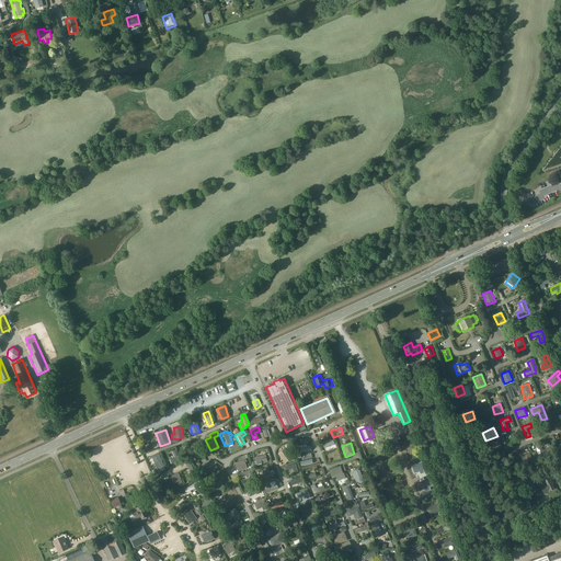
[(499,444),(489,448),(492,455),(502,450),(499,444)]
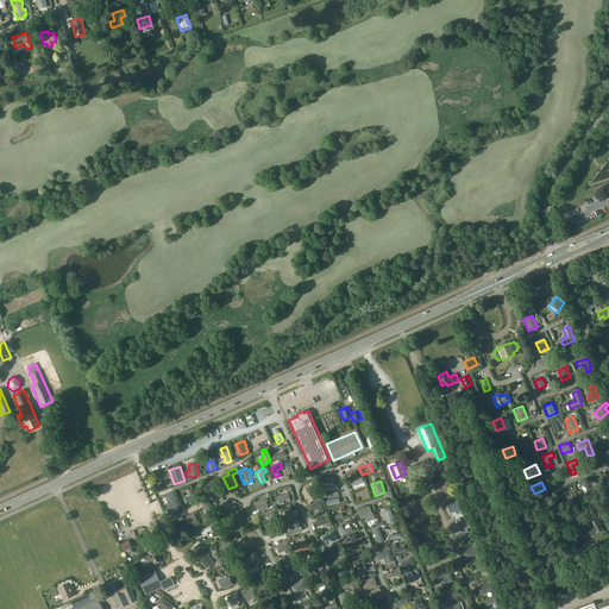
[(589,489),(586,483),(581,485),(585,497),(600,491),(598,487),(589,489)]
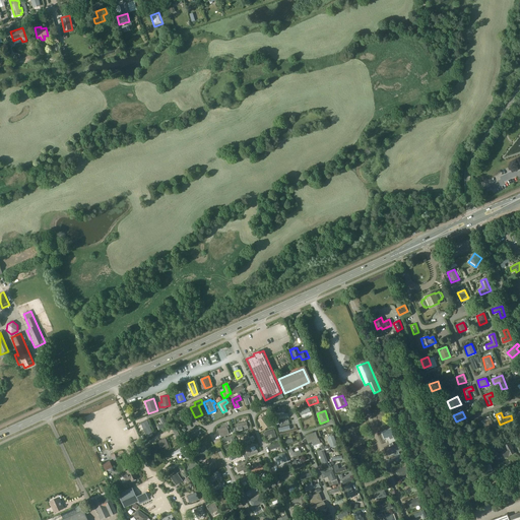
[(258,420),(264,429),(270,425),(264,415),(258,420)]
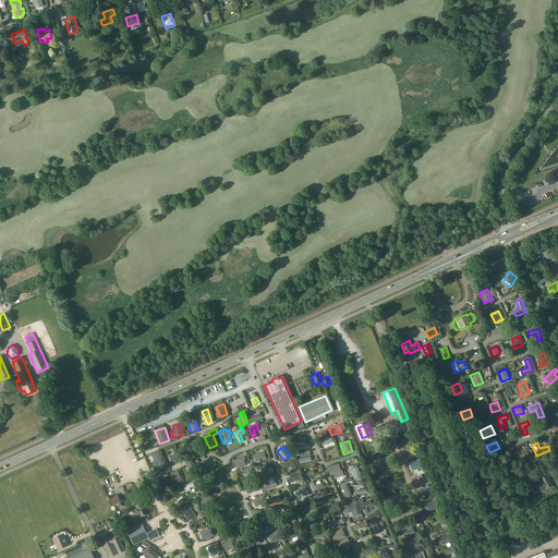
[(180,457),(176,447),(171,449),(173,455),(169,457),(170,461),(180,457)]
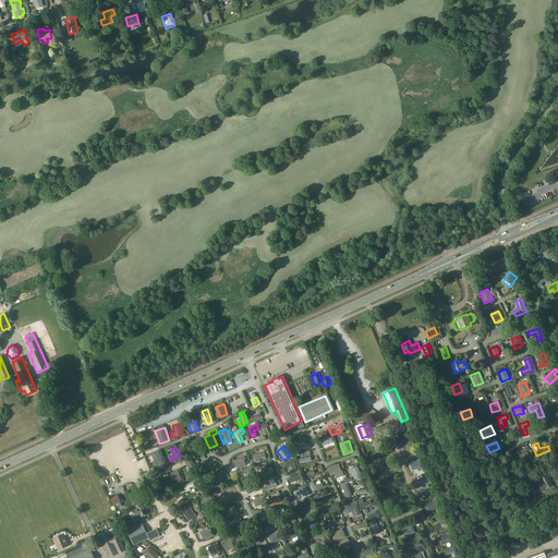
[(164,464),(158,451),(152,455),(157,468),(164,464)]
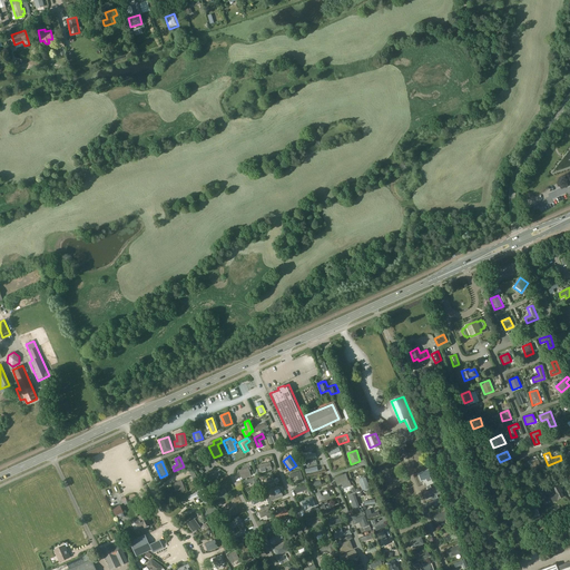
[(272,470),(269,462),(258,465),(261,472),(272,470)]
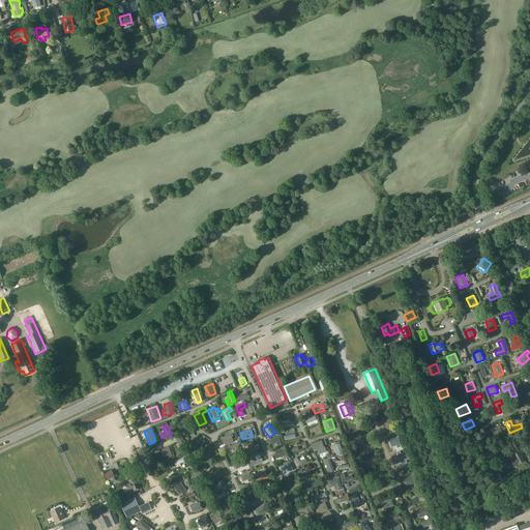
[(226,446),(234,442),(231,435),(223,438),(226,446)]
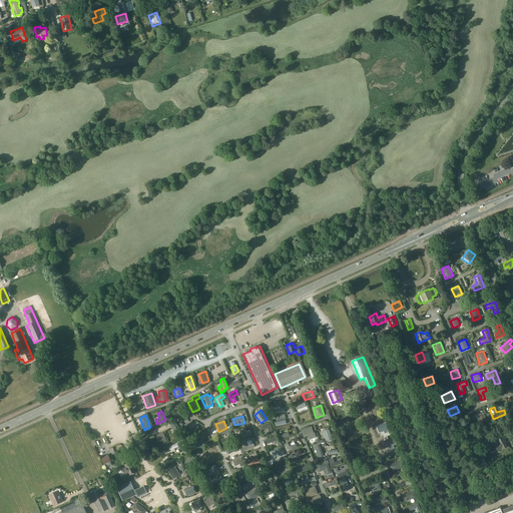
[(468,422),(456,428),(457,432),(470,427),(468,422)]
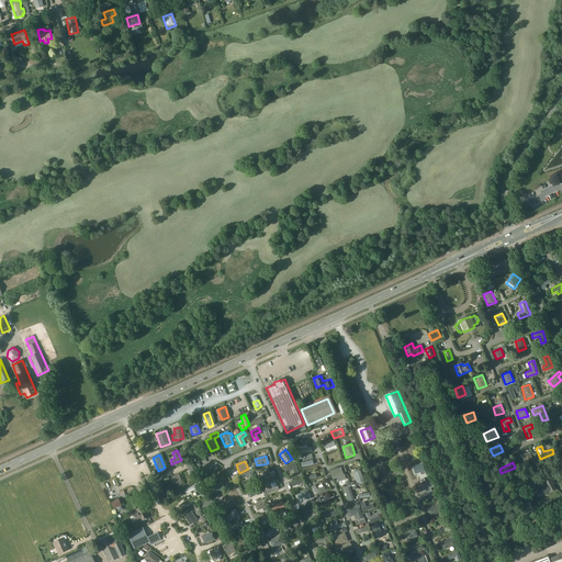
[(422,463),(412,467),(415,474),(425,470),(422,463)]
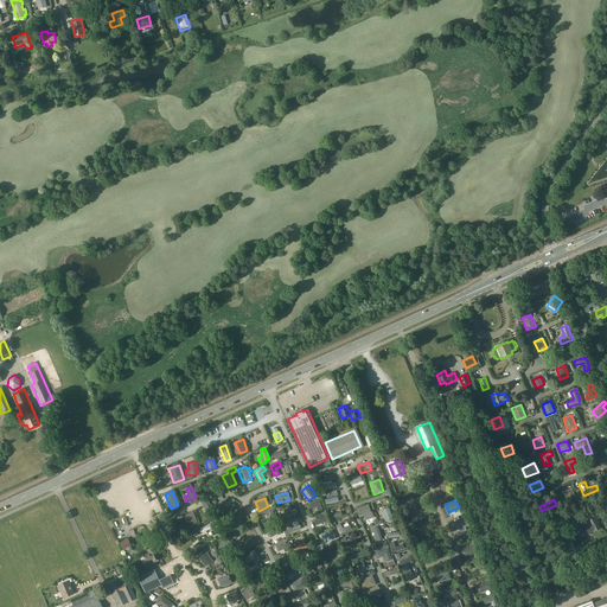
[(317,506),(319,512),(323,511),(319,502),(308,505),(310,509),(317,506)]
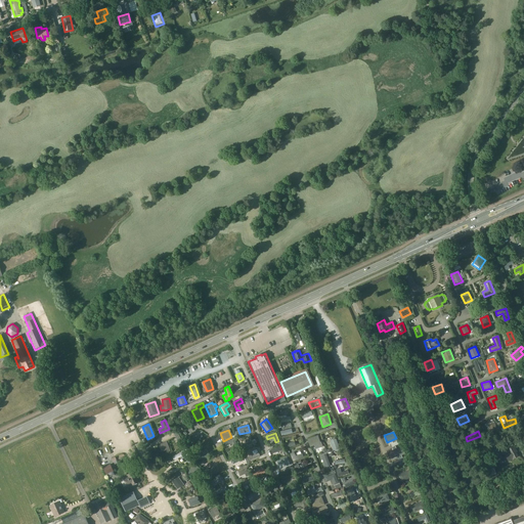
[(322,446),(321,442),(320,442),(317,436),(308,439),(310,446),(314,444),(316,448),(322,446)]
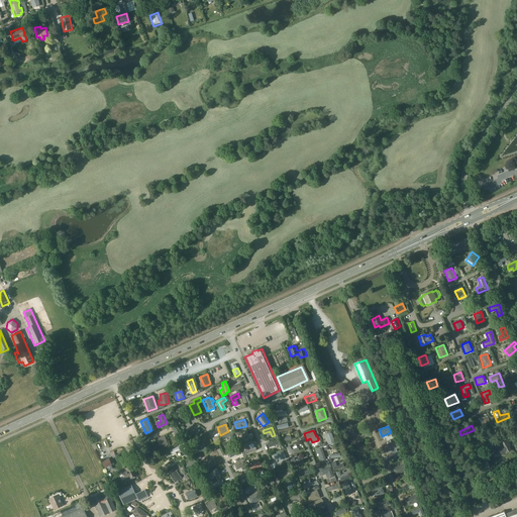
[(232,432),(221,436),(223,440),(229,438),(230,441),(235,440),(232,432)]
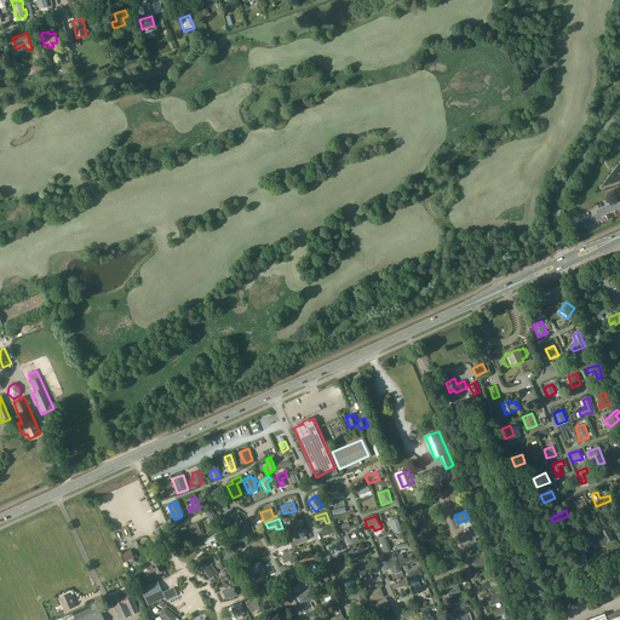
[(390,522),(395,533),(402,530),(397,520),(390,522)]
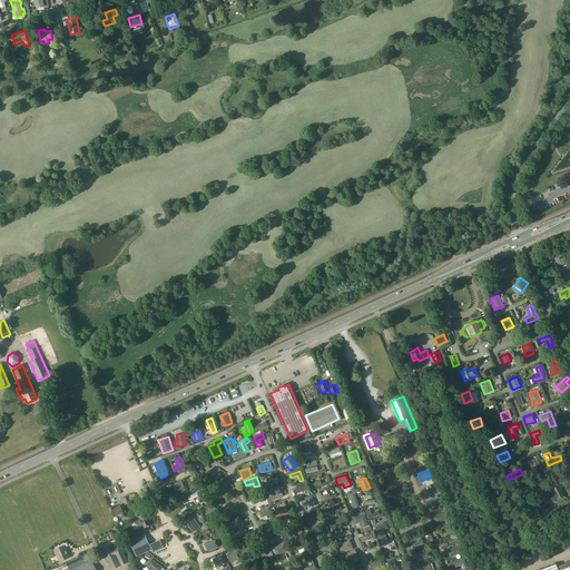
[(182,480),(174,483),(176,491),(184,488),(182,480)]
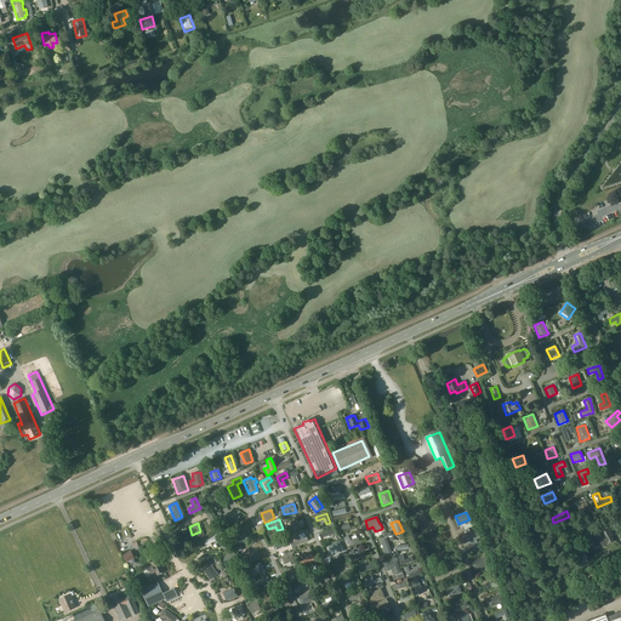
[(598,539),(603,546),(614,541),(610,534),(611,534),(609,529),(605,531),(603,528),(599,530),(603,536),(598,539)]
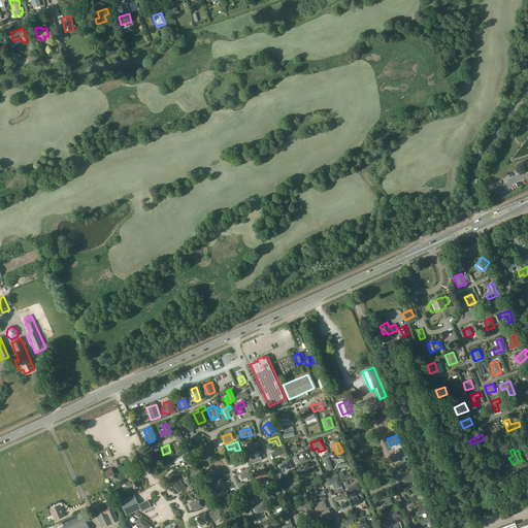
[(405,452),(392,457),(394,462),(407,457),(405,452)]
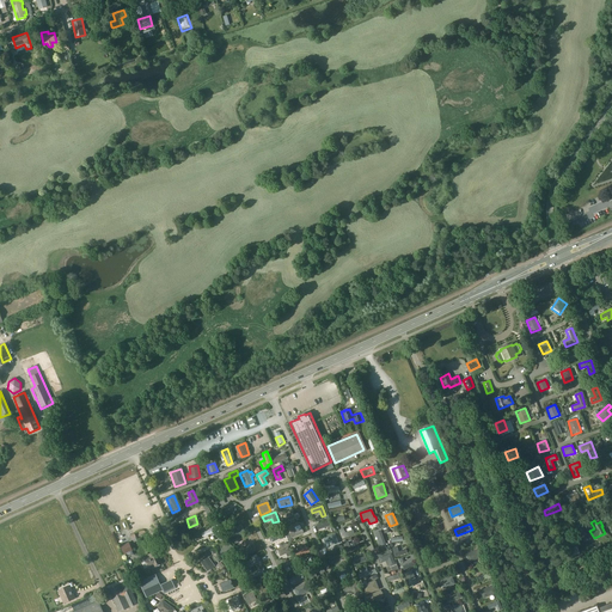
[(576,527),(579,531),(582,538),(587,534),(581,524),(576,527)]
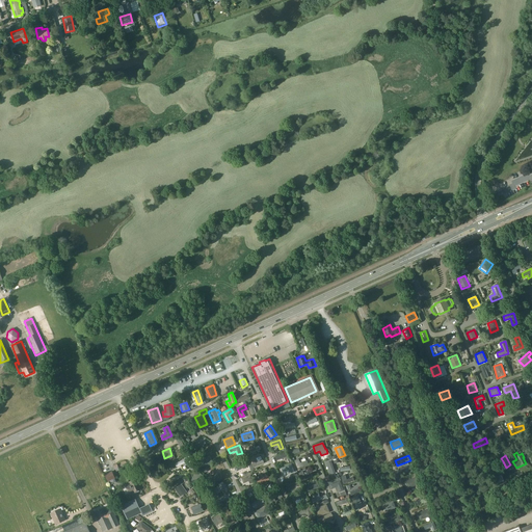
[(201,460),(204,469),(213,464),(210,456),(201,460)]
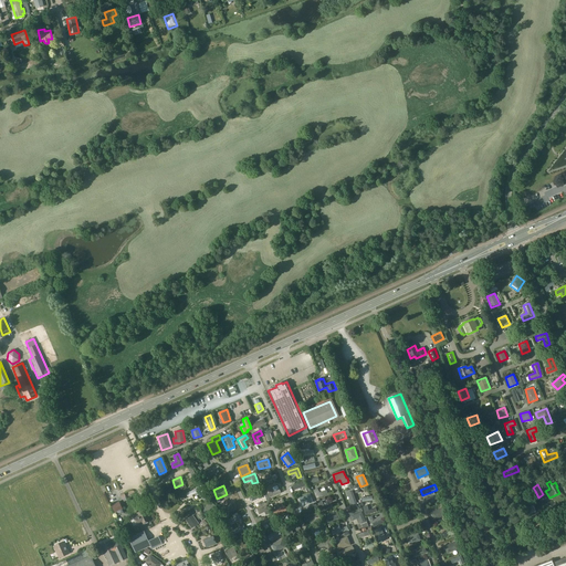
[(196,495),(198,494),(197,493),(201,491),(199,488),(187,493),(189,496),(195,494),(196,495)]
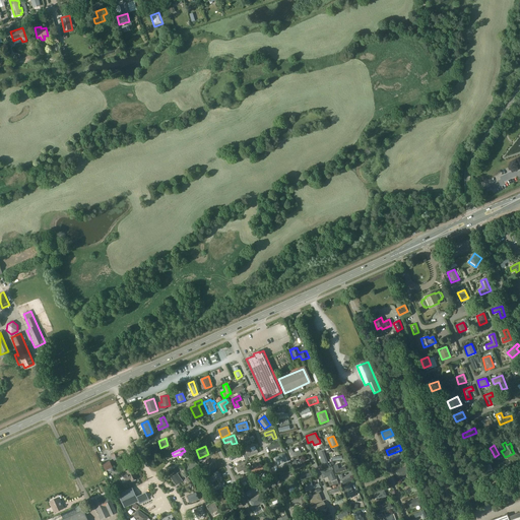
[(258,453),(256,449),(251,451),(250,448),(246,449),(248,453),(246,454),(247,457),(258,453)]
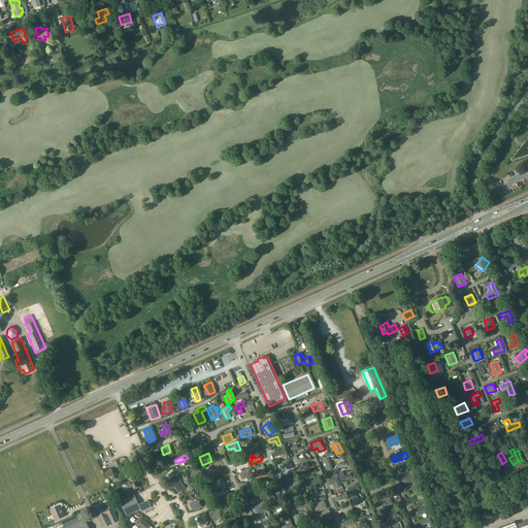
[(293,457),(296,465),(306,461),(304,457),(298,460),(296,456),(293,457)]
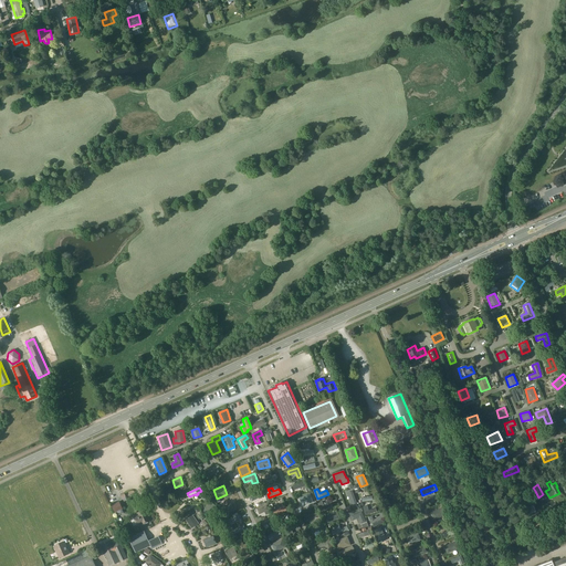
[(261,491),(249,498),(251,501),(263,495),(261,491)]
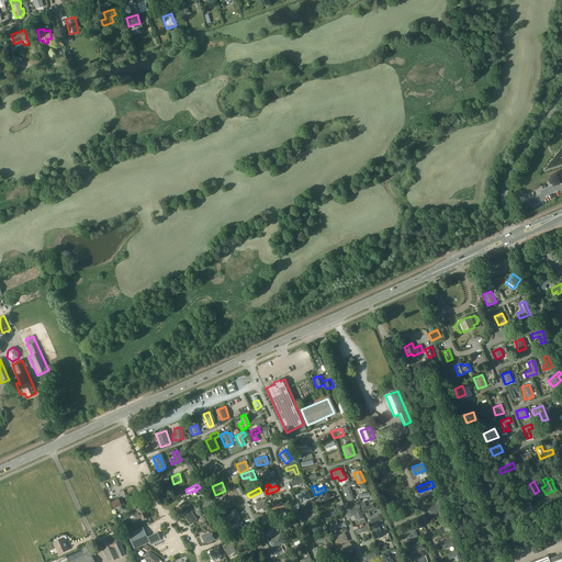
[(307,499),(311,498),(307,491),(298,494),(299,498),(305,496),(307,499)]
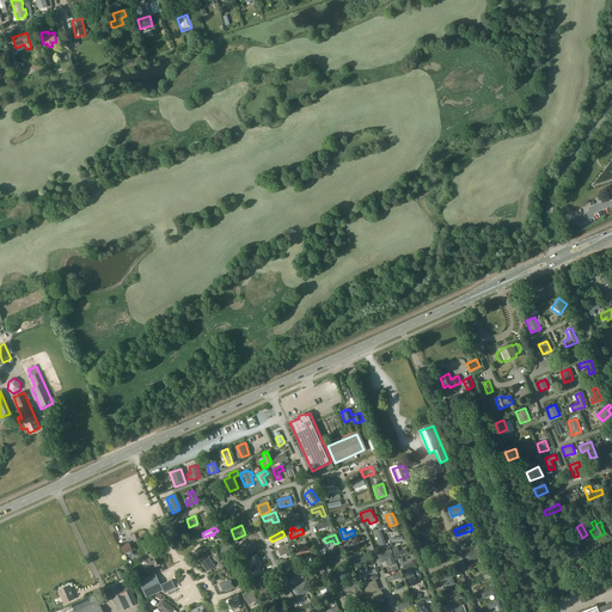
[(129,543),(121,546),(124,554),(132,550),(129,543)]
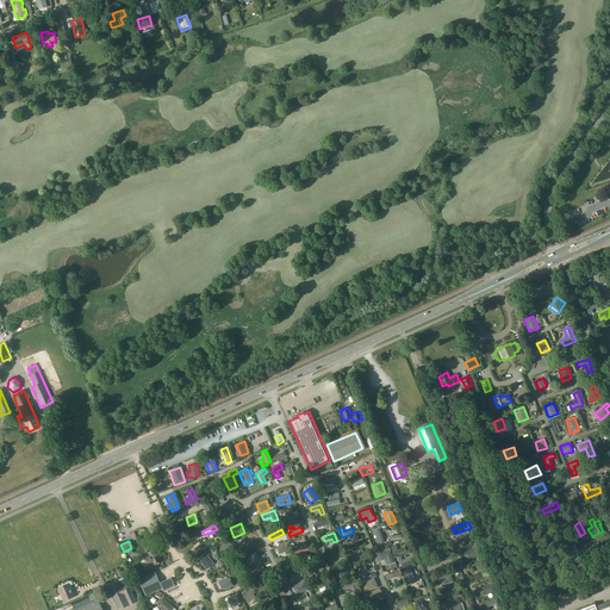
[(219,552),(226,556),(235,546),(228,541),(219,552)]
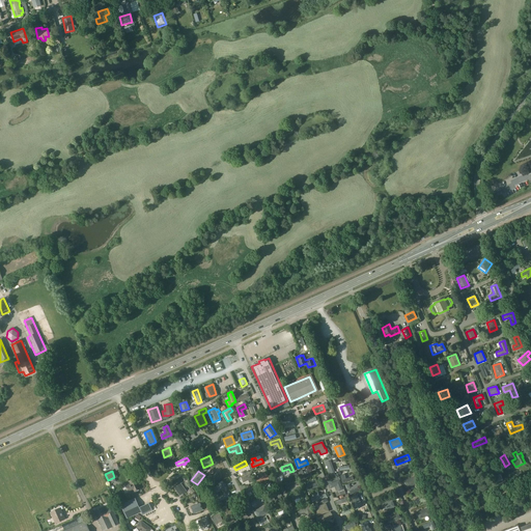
[(304,475),(302,471),(299,472),(302,480),(312,476),(311,472),(304,475)]
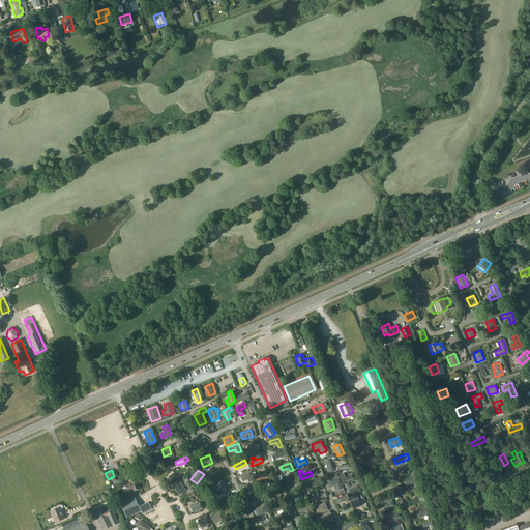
[(219,478),(216,471),(207,475),(210,482),(219,478)]
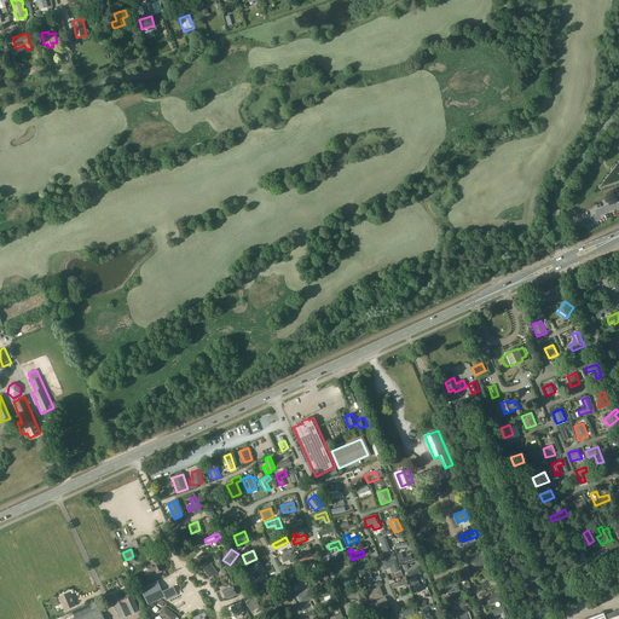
[(313,559),(311,553),(298,559),(300,565),(313,559)]
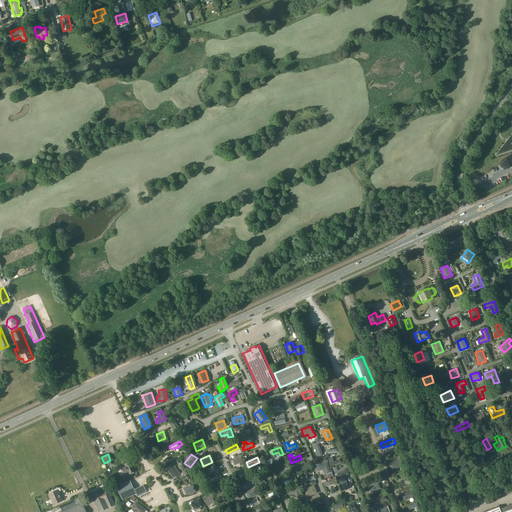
[(341,463),(340,459),(334,461),(332,457),(329,458),(331,466),(341,463)]
